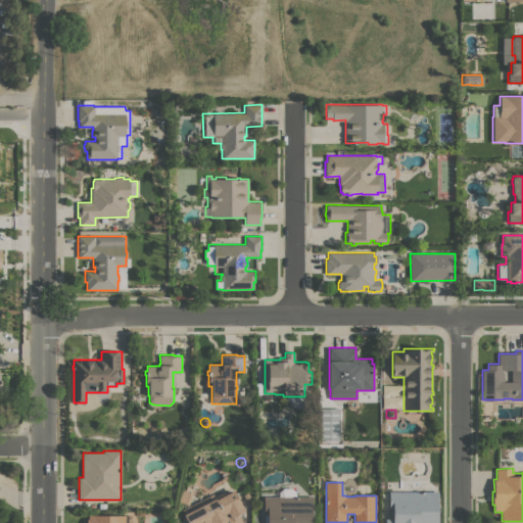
[(313,522),(265,522),(265,514),(264,514),(264,496),(278,496),(278,491),(283,487),(292,487),(296,491),(296,496),(313,495),(313,522)]
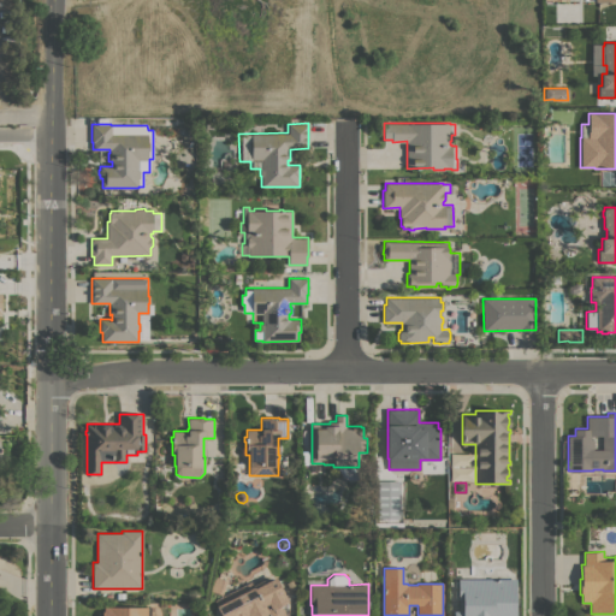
[(252,581),(253,585),(264,580),(265,582),(276,576),(288,602),(282,605),(286,615),(221,615),(214,600),(252,581)]
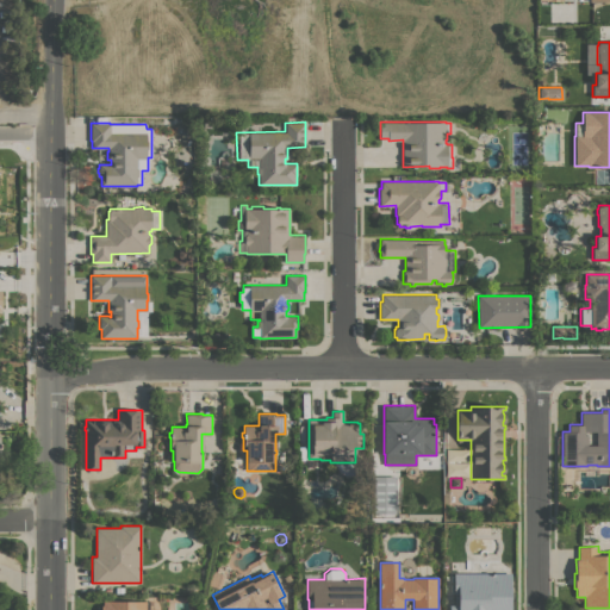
[(511,609),(449,609),(449,604),(458,604),(458,593),(454,593),(454,573),(462,573),(462,572),(491,572),(491,573),(511,573),(511,609)]
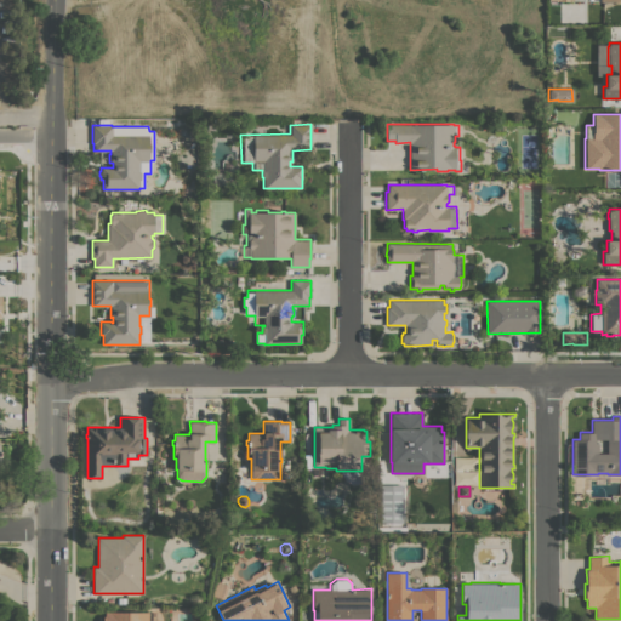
[(289,587),(295,584),(298,592),(294,596),(289,587)]
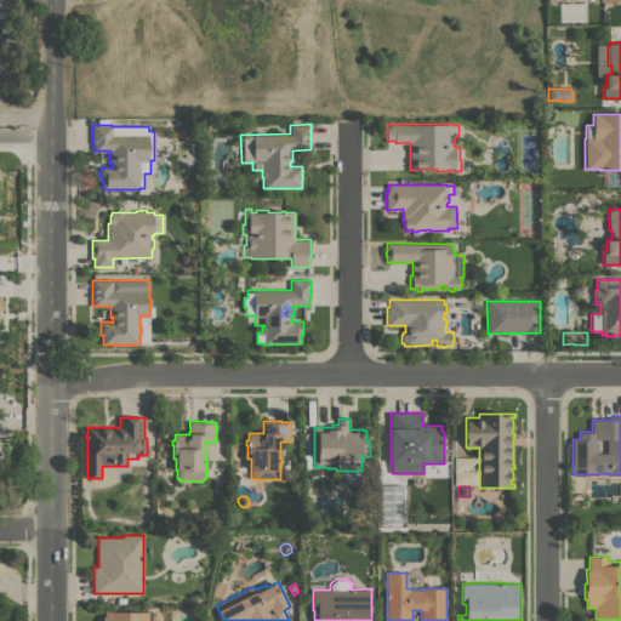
[(103,620),(103,613),(104,613),(104,610),(110,610),(110,611),(148,611),(157,611),(157,620),(103,620)]
